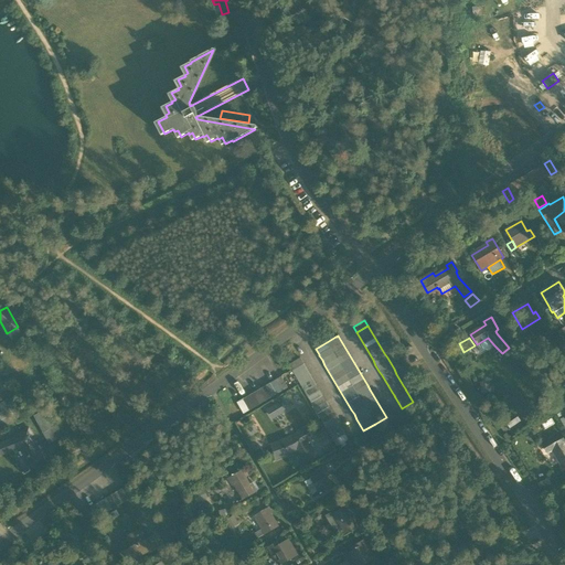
[(488,338),(477,344),(481,353),(494,345),(488,338)]
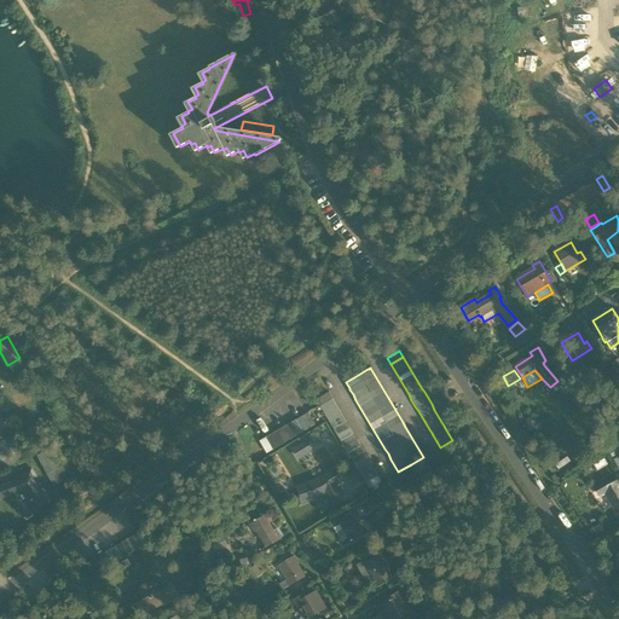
[(572,387),(577,395),(584,392),(579,383),(572,387)]
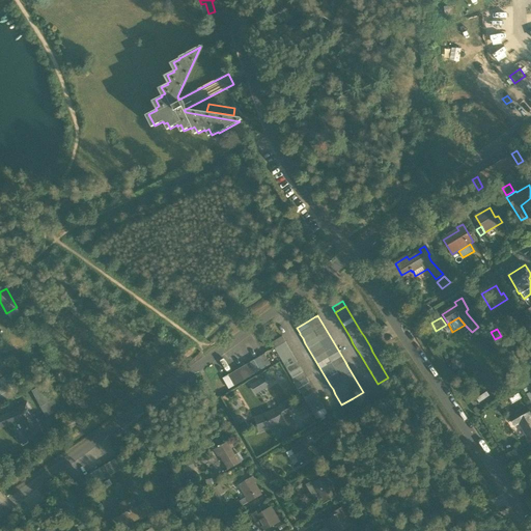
[(328,414),(325,408),(322,403),(318,398),(315,393),(312,388),(309,383),(306,378),(303,372),(300,367),(297,362),(295,357),(291,352),(288,347),(285,342),(282,336),(272,343),(275,348),(277,354),(280,359),(283,363),(286,368),(289,373),(292,379),(296,384),(299,389),(302,394),(305,399),(307,404),(310,410),(313,415),(316,420),(328,414)]
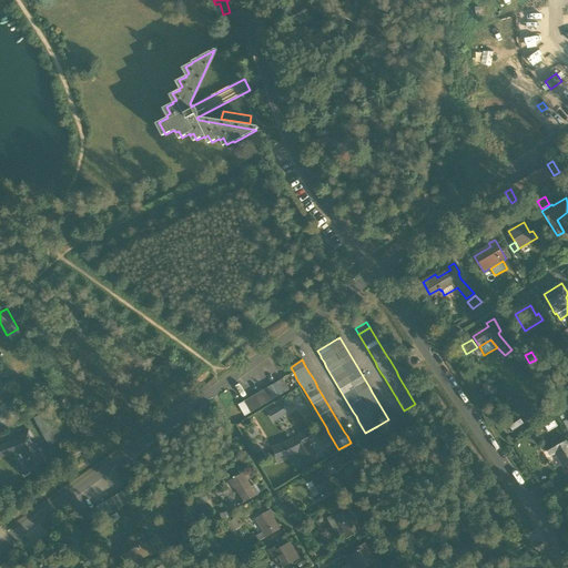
[(282,378),(276,382),(271,385),(265,388),(260,392),(254,395),(249,398),(244,402),(239,404),(245,416),(251,413),(256,409),(261,406),(266,403),(272,399),(277,396),(284,393),(288,391),(282,378)]
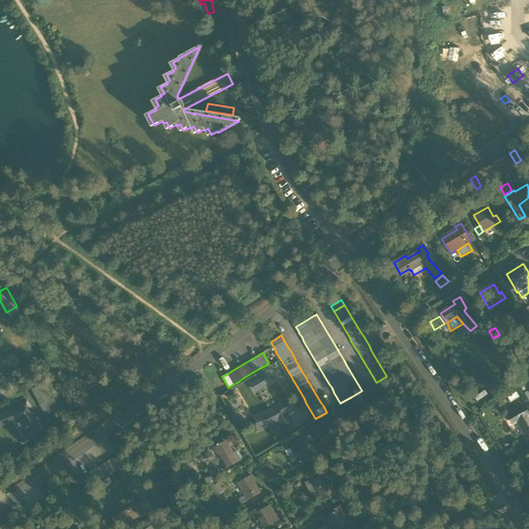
[(263,375),(249,382),(254,393),(269,385),(263,375)]
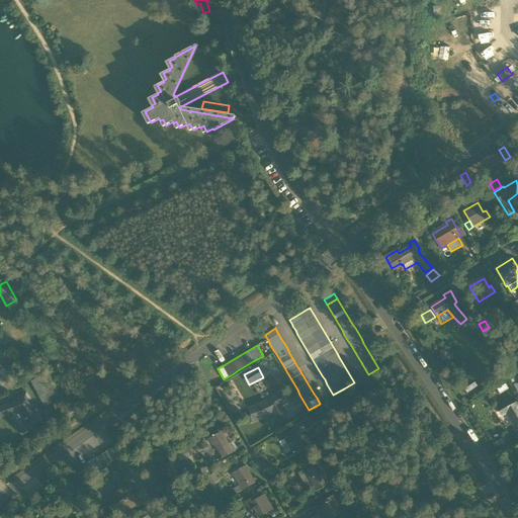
[(4,376),(7,380),(14,376),(11,370),(4,375),(4,376)]
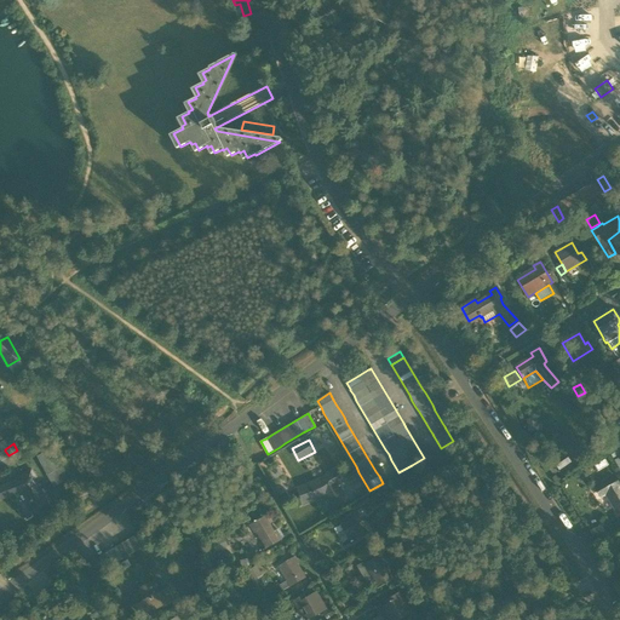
[(615,447),(609,451),(614,458),(619,454),(615,447)]
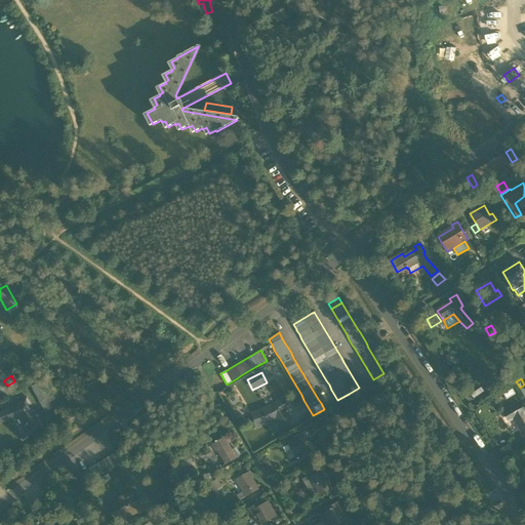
[(0,398),(10,392),(8,387),(7,386),(4,381),(0,384),(0,398)]
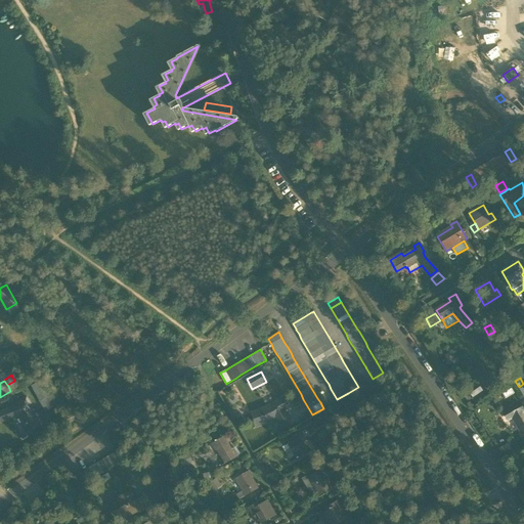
[(33,387),(41,399),(49,394),(42,381),(33,387)]
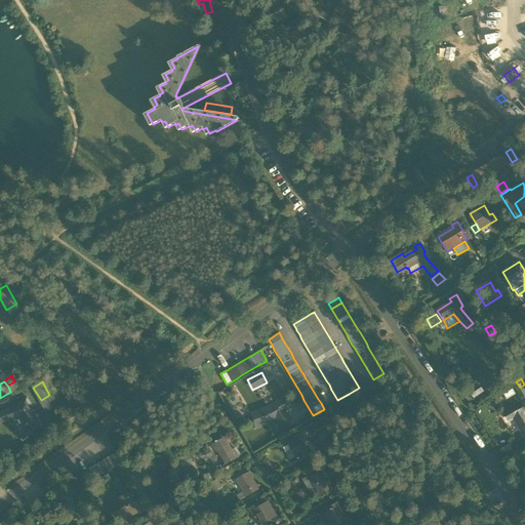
[(513,389),(503,394),(506,399),(515,394),(513,389)]
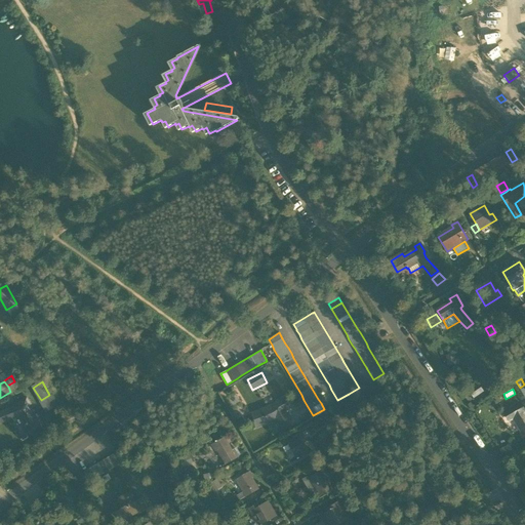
[(22,428),(27,435),(42,426),(38,417),(36,419),(28,405),(30,404),(27,398),(15,404),(17,406),(14,408),(0,412),(0,418),(1,421),(18,415),(25,426),(22,428)]
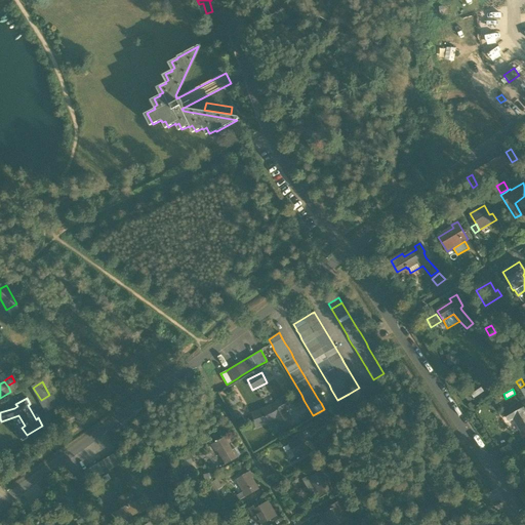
[(275,418),(282,430),(292,423),(284,409),(288,407),(284,400),(270,409),(254,414),(257,426),(275,418)]
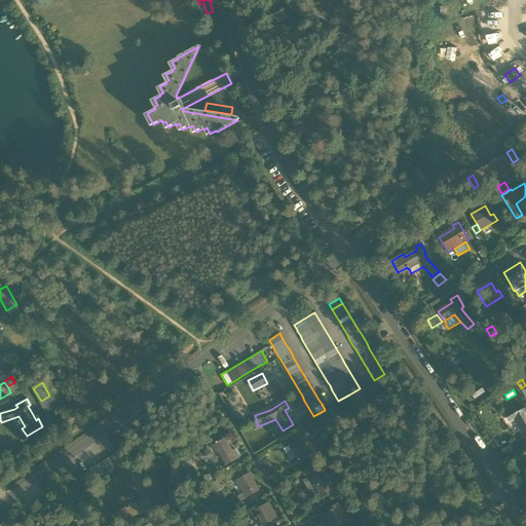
[(525,412),(525,411),(525,412),(521,404),(505,413),(510,421),(514,419),(524,436),(525,435),(525,412)]
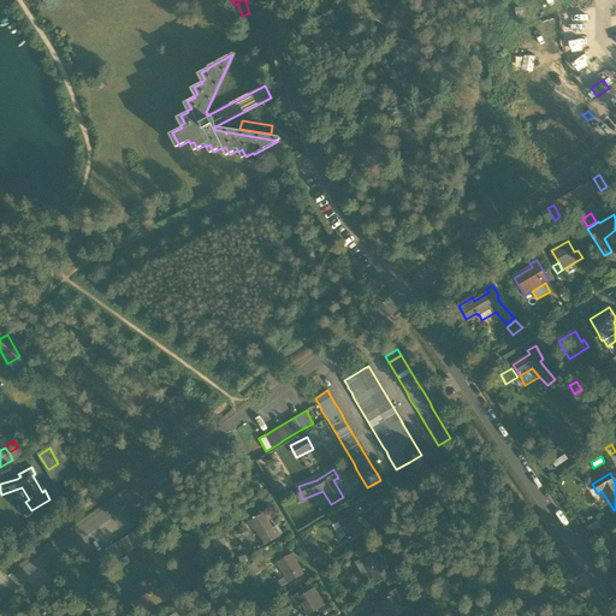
[(337,519),(348,538),(367,527),(355,508),(337,519)]
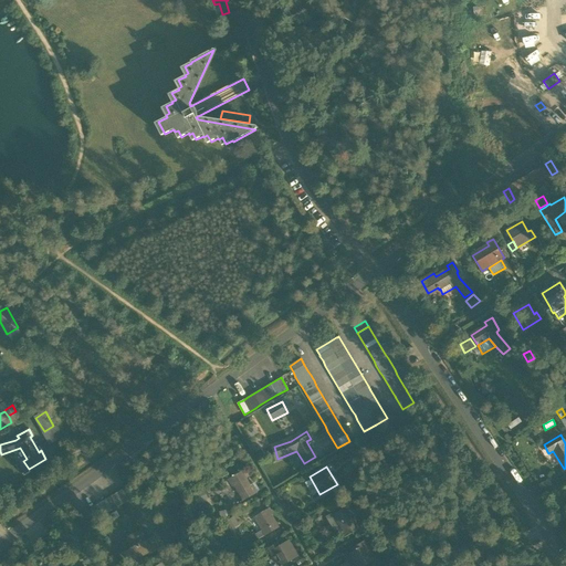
[(244,470),(242,472),(233,477),(228,480),(232,486),(234,484),(244,501),(258,493),(254,486),(252,489),(247,479),(249,478),(244,470)]
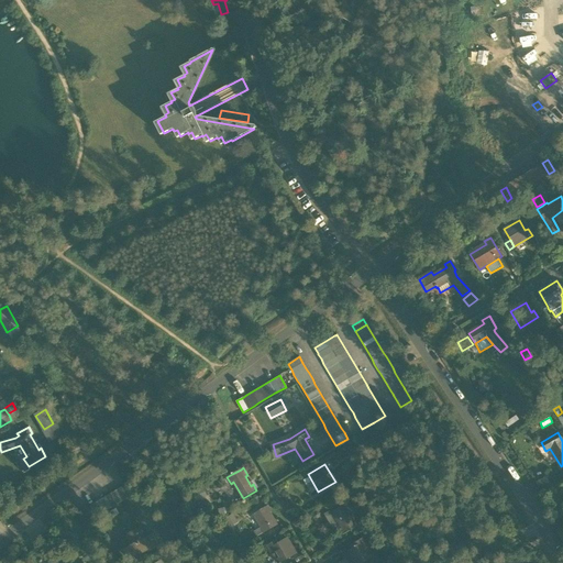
[(534,483),(538,488),(549,482),(545,476),(541,478),(534,483)]
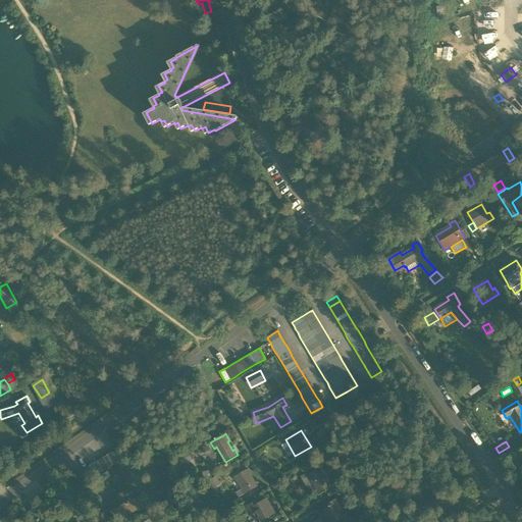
[(117,449),(112,452),(107,454),(102,457),(97,460),(92,463),(87,466),(82,469),(77,472),(84,482),(89,479),(93,476),(98,474),(103,471),(108,468),(113,465),(118,462),(123,459),(117,449)]
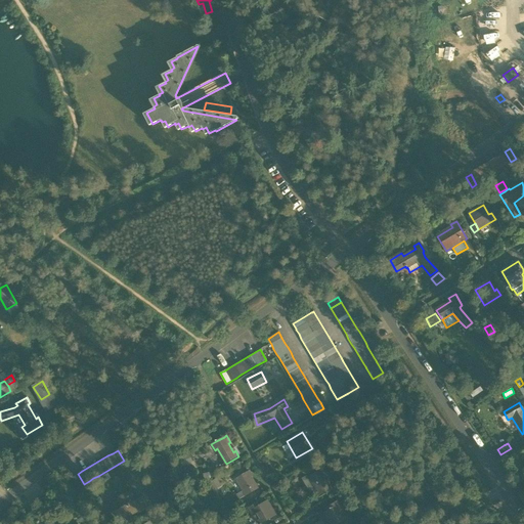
[(310,476),(321,496),(333,489),(326,479),(330,478),(323,468),(310,476)]
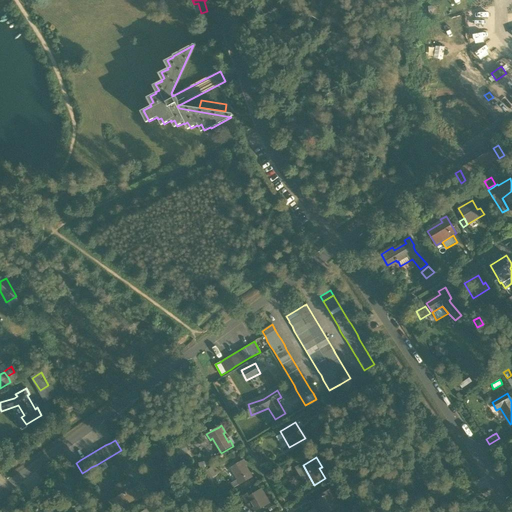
[(238,479),(240,484),(252,477),(245,465),(246,465),(243,460),(231,467),(238,479)]
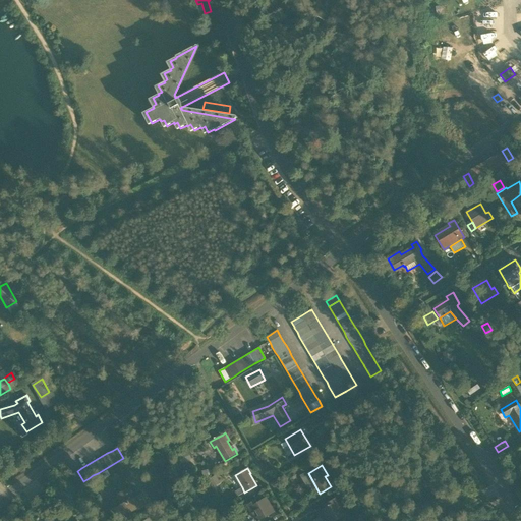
[(72,474),(78,484),(83,481),(77,471),(72,474)]
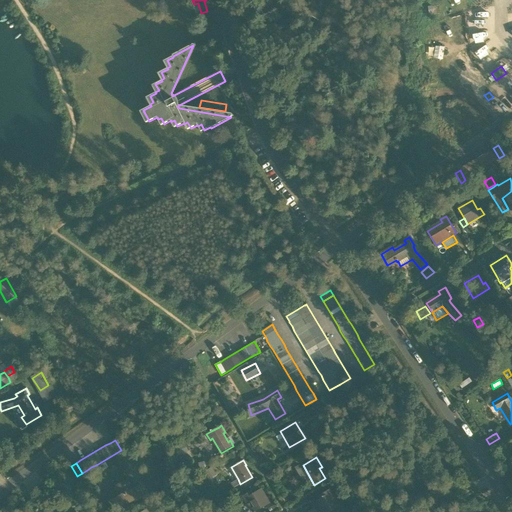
[(115,486),(121,496),(112,501),(116,508),(125,503),(133,498),(135,501),(143,496),(138,487),(132,490),(128,485),(130,484),(127,479),(115,486)]
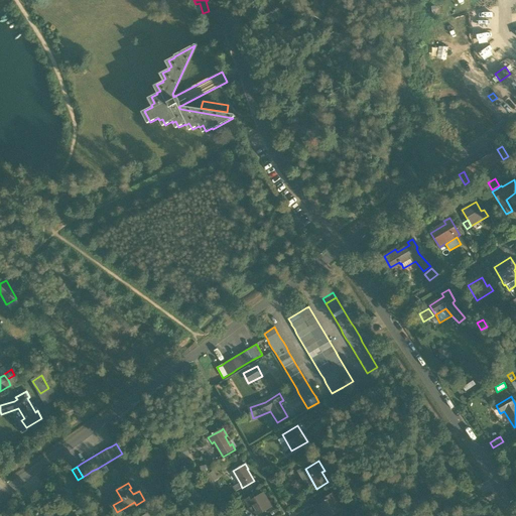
[(246,500),(255,515),(256,515),(271,507),(263,493),(254,499),(252,496),(246,500)]
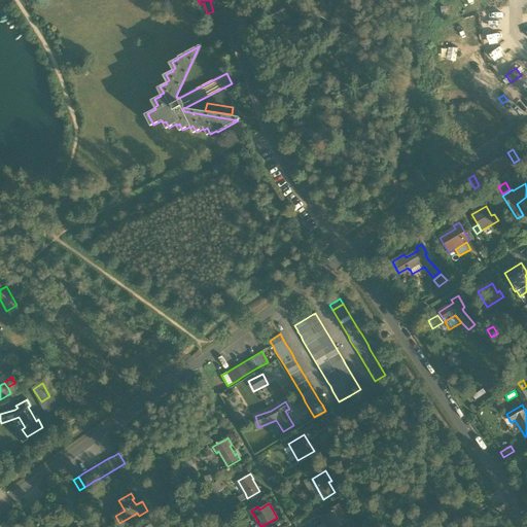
[(323,518),(328,526),(339,526),(349,521),(339,504),(327,511),(329,514),(323,518)]
